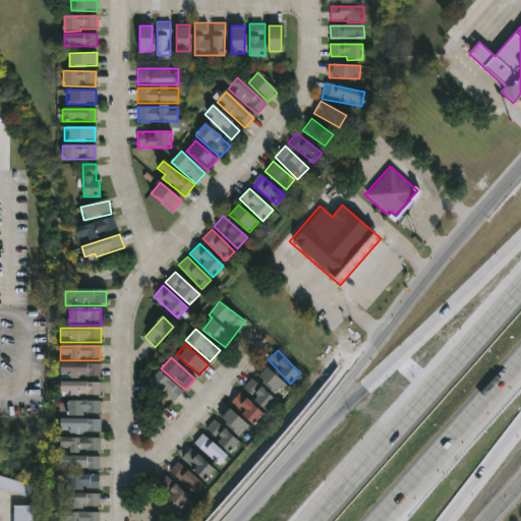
[(100,380),(60,380),(60,365),(100,365),(100,380)]
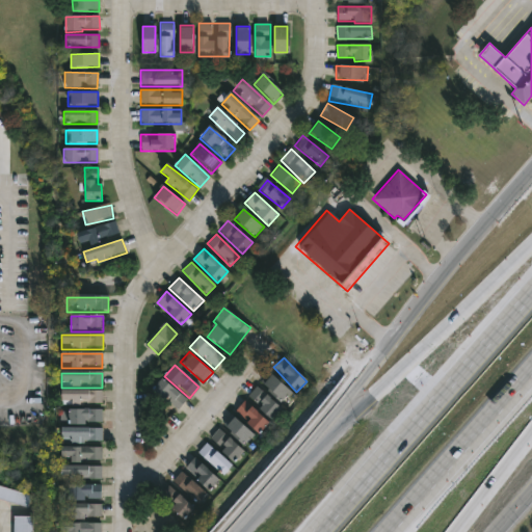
[(283,402),(292,392),(272,375),(263,386),(283,402)]
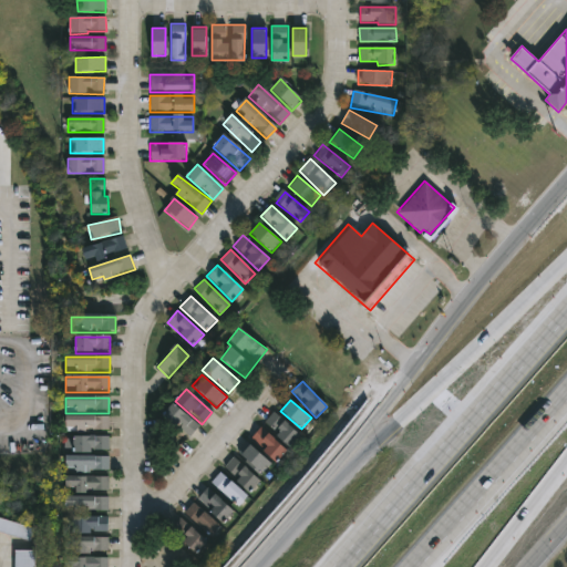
[(186,440),(161,418),(172,404),(198,426),(186,440)]
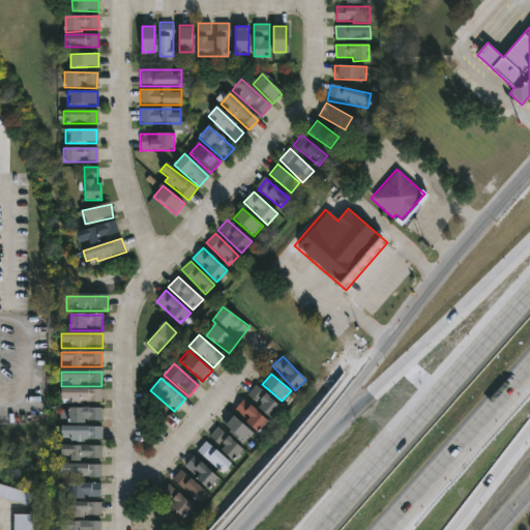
[(278,407),(268,417),(246,396),(256,385),(278,407)]
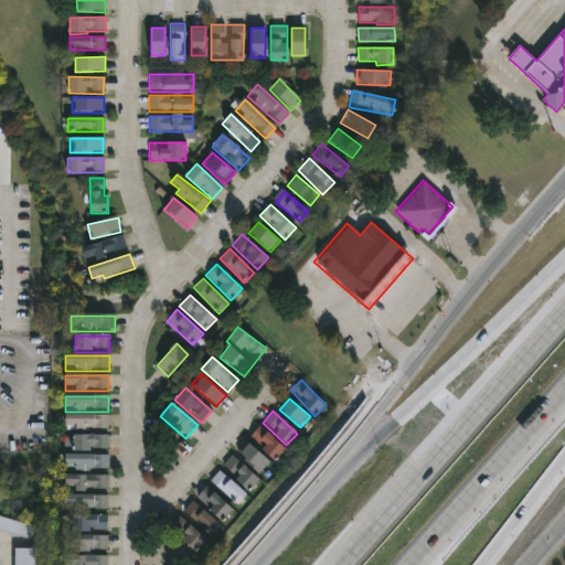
[(109,416),(109,430),(64,430),(64,416),(109,416)]
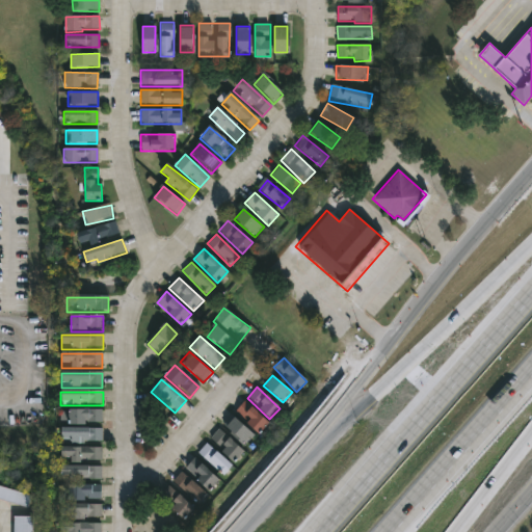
[(270,423),(245,400),(235,411),(259,434),(270,423)]
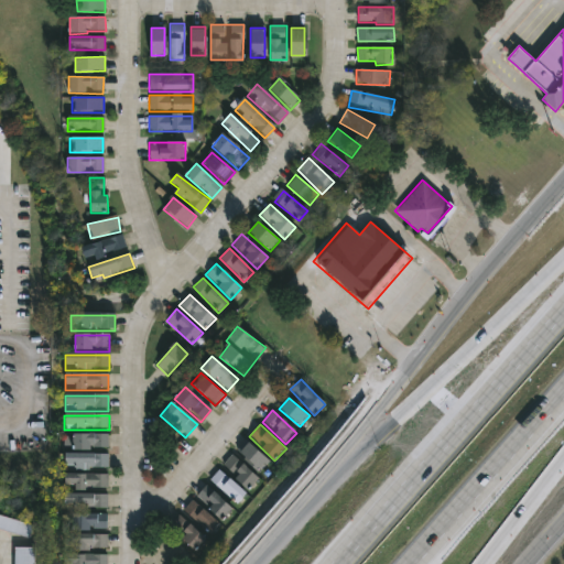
[(108,436),(108,453),(73,453),(73,436),(108,436)]
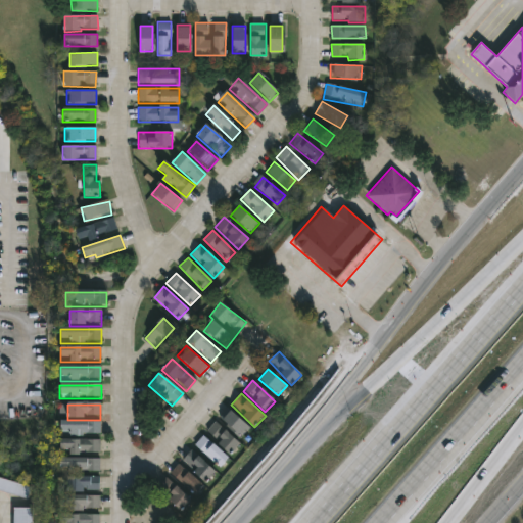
[(222,420),(239,438),(249,429),(232,410),(222,420)]
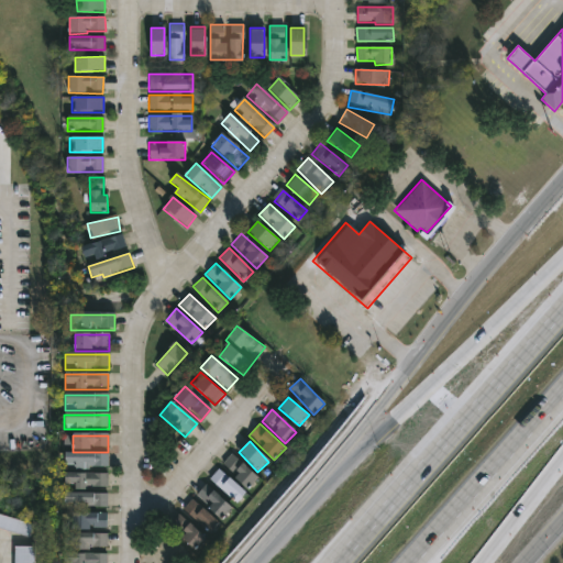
[(107,470),(65,470),(65,454),(107,454),(107,470)]
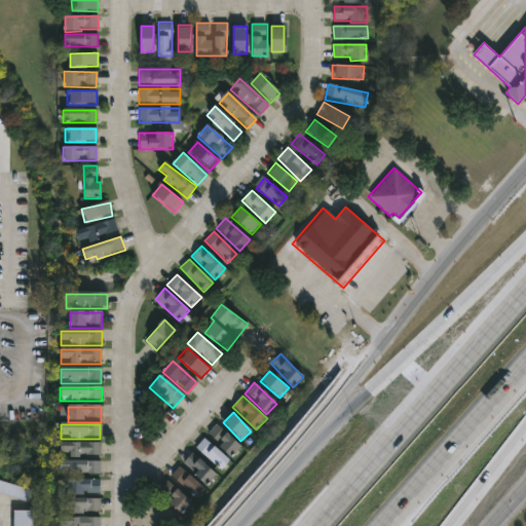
[(240,447),(232,457),(208,436),(217,425),(240,447)]
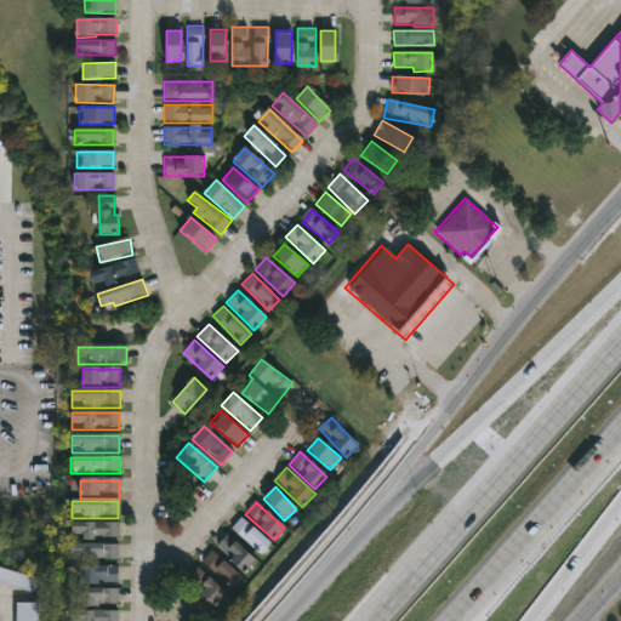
[(232,530),(241,518),(269,545),(260,556),(232,530)]
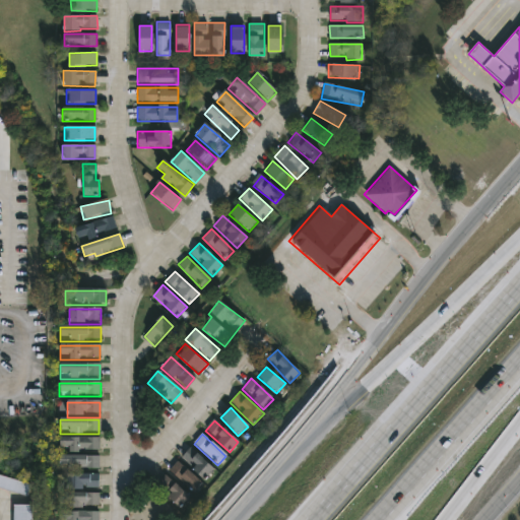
[(100,451),(100,437),(60,437),(60,447),(69,447),(69,451),(100,451)]
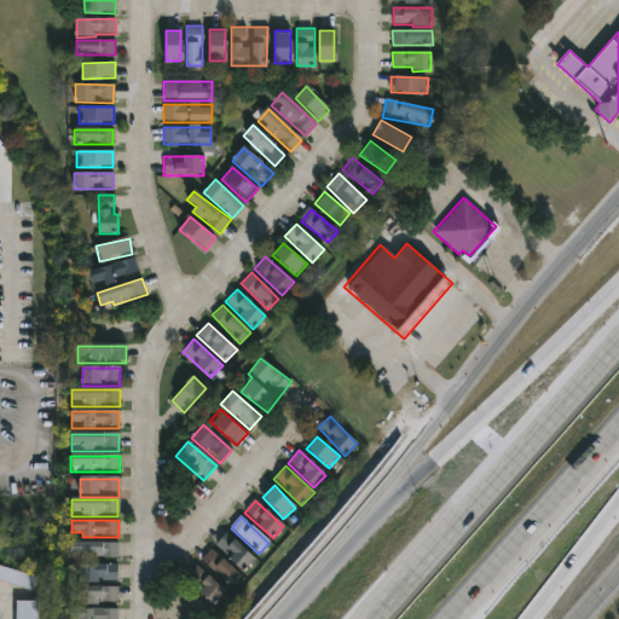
[(214,545),(226,533),(254,560),(242,572),(214,545)]
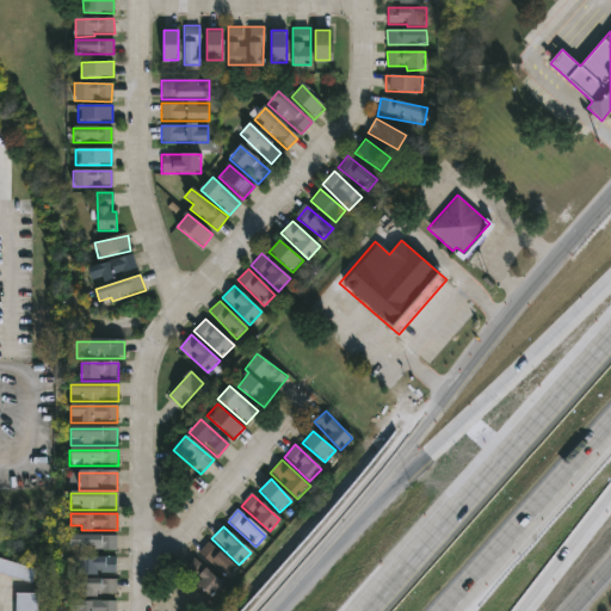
[(117,535),(71,535),(71,549),(117,549),(117,535)]
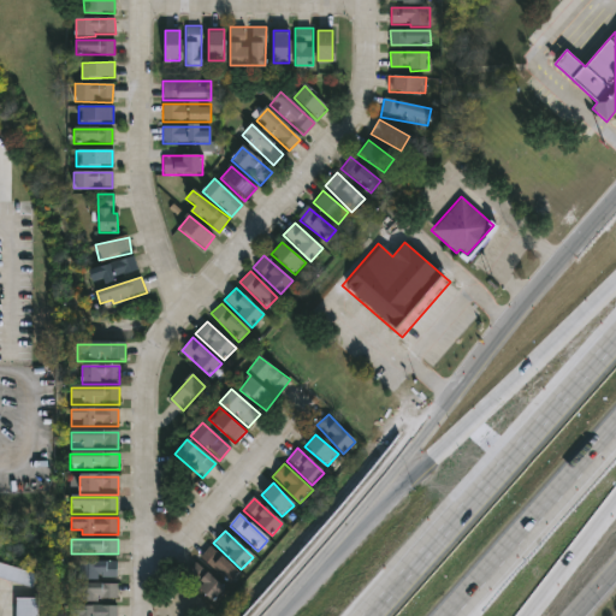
[(200,558),(209,548),(238,573),(229,584),(200,558)]
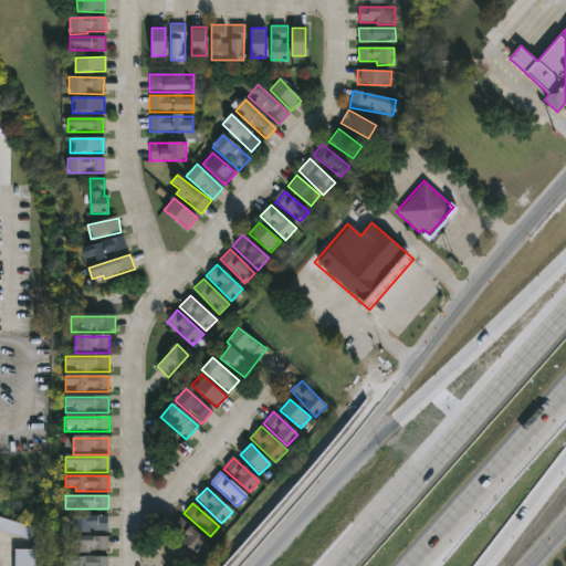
[(108,516),(72,515),(71,532),(107,532),(108,516)]
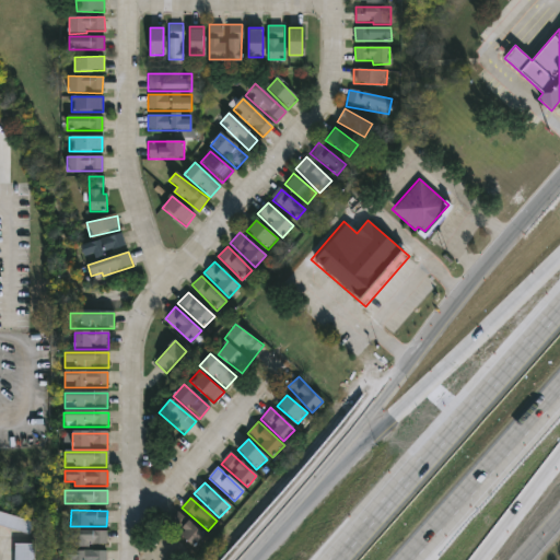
[(28,534),(0,525),(0,512),(32,521),(28,534)]
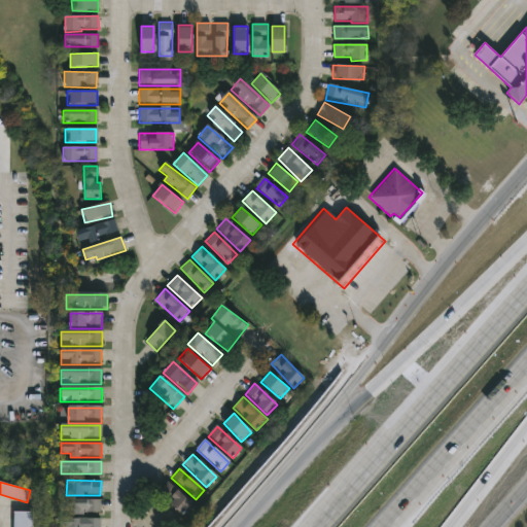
[(192,505),(182,517),(156,493),(168,482),(192,505)]
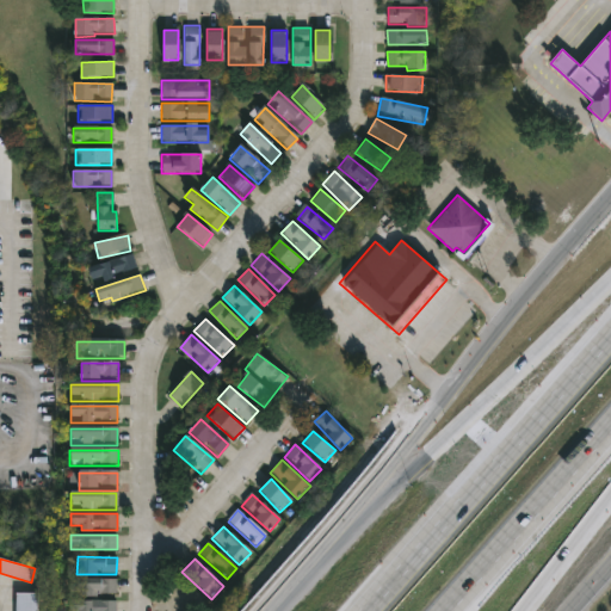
[(73,594),(117,596),(117,579),(74,579),(73,594)]
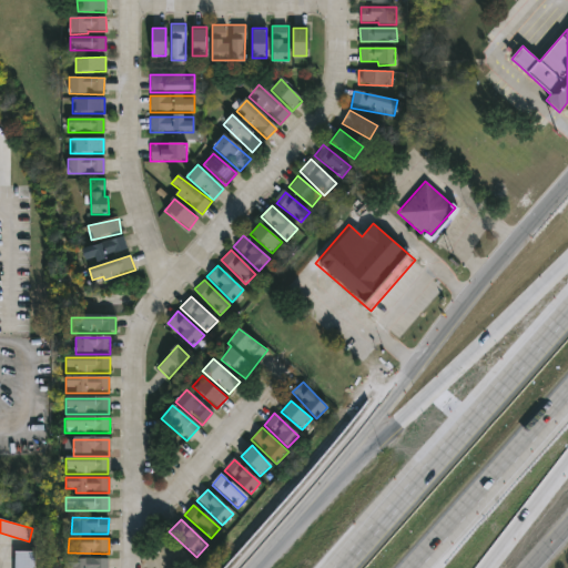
[(33,567),(14,567),(14,553),(33,553),(33,567)]
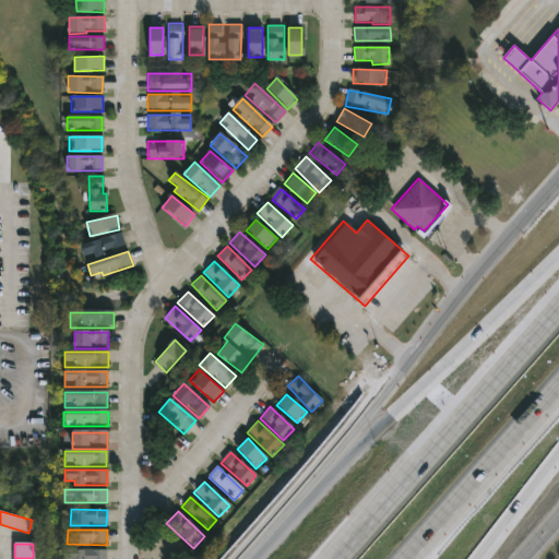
[(106,558),(106,548),(63,549),(63,558),(106,558)]
